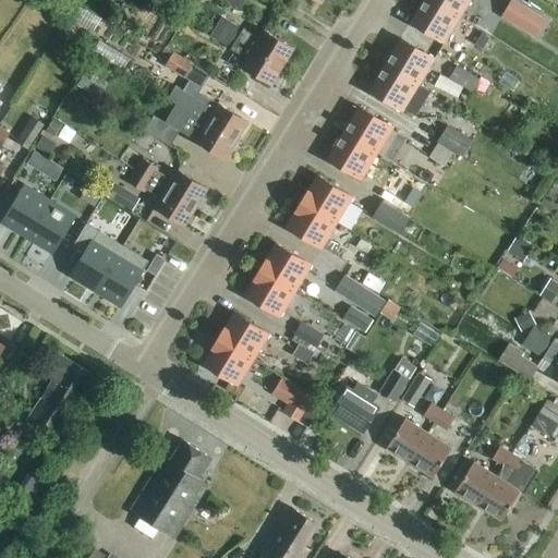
[(222,0),(240,10),(245,0),(222,0)]
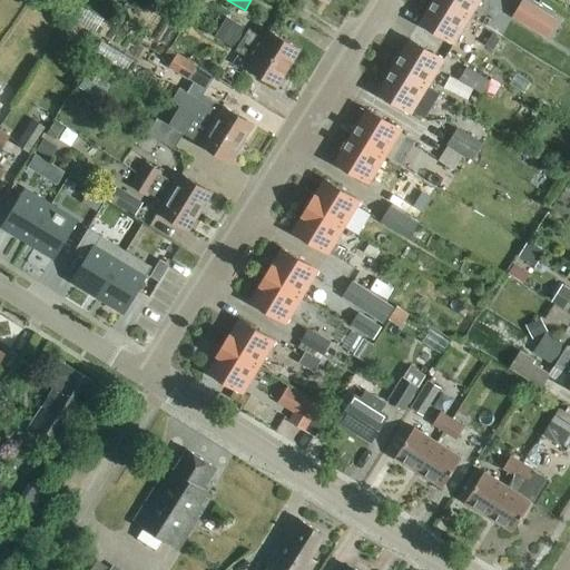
[(454,46),(471,19),(439,0),(434,0),(420,25),(454,46)]
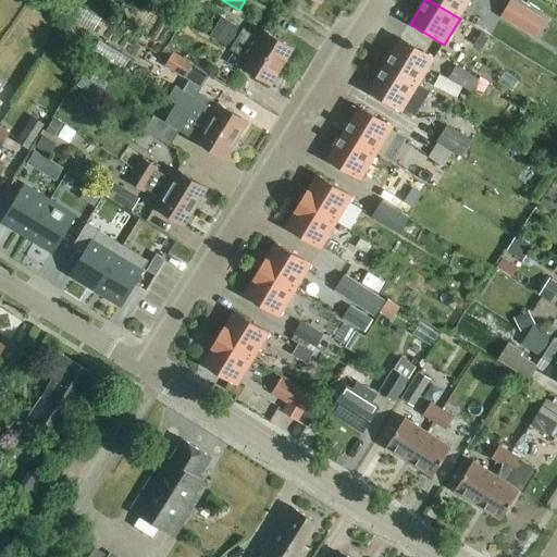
[(429,0),(460,19),(471,0),(429,0)]
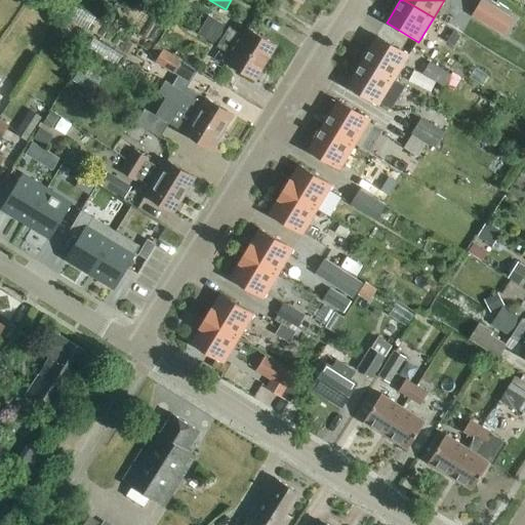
[(482,0),(472,16),(503,36),(514,19),(482,0)]
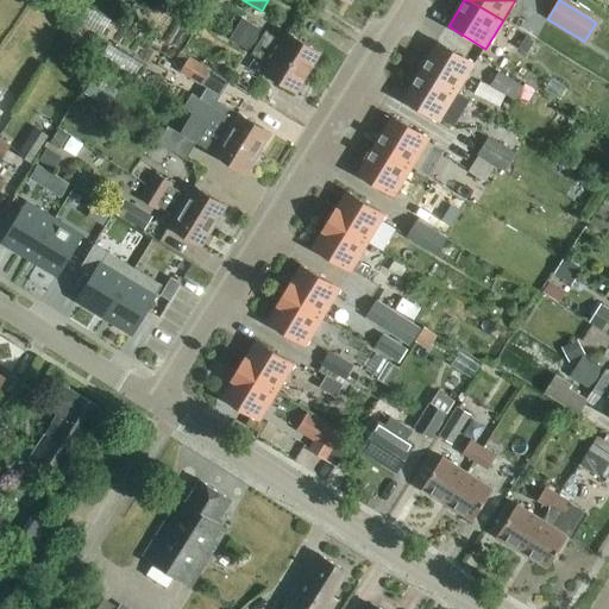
[(57,20),(52,29),(63,35),(68,27),(57,20)]
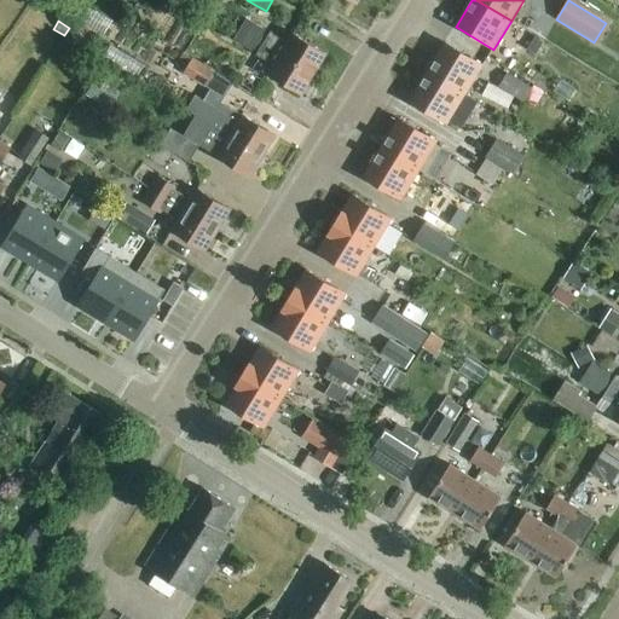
[(239,30),(313,75),(325,55),(293,35),(288,44),(270,33),(268,34),(246,21),(239,30)]
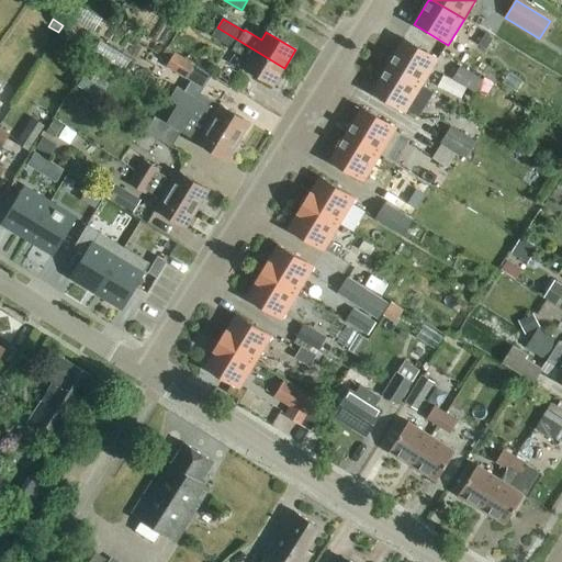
[(273,87),(284,68),(217,27),(213,36),(233,48),(232,51),(248,60),(243,68),(273,87)]
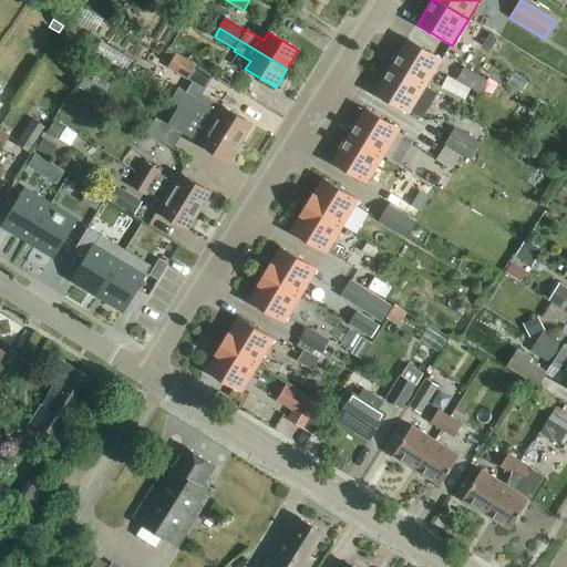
[(490,34),(482,47),(490,51),(497,39),(490,34)]
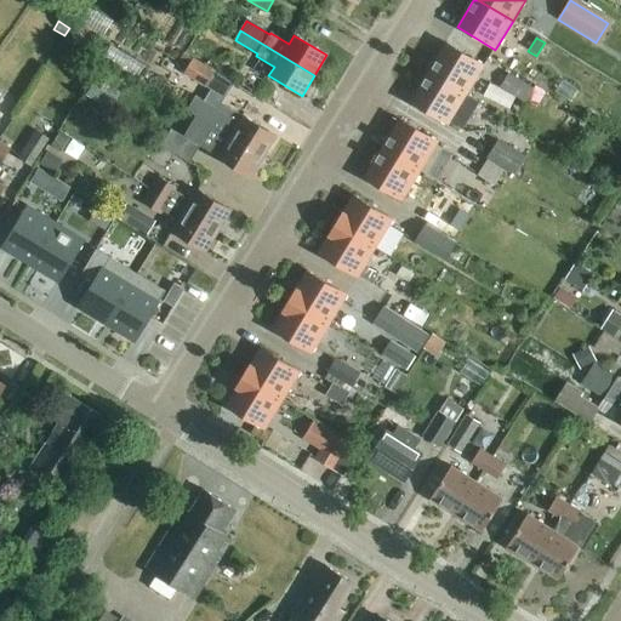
[(428,74),(466,97),(483,68),(445,45),(428,74)]
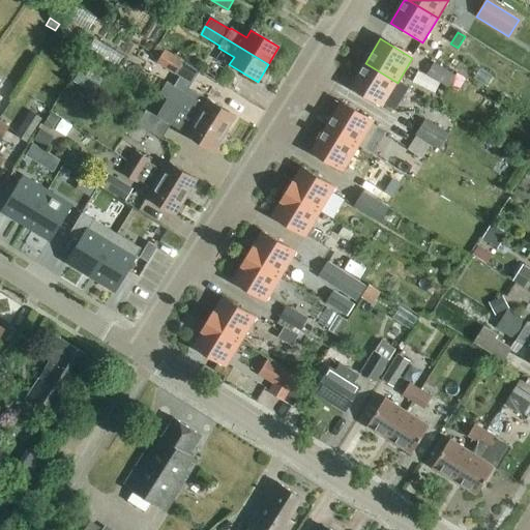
[(190,85),(200,71),(165,50),(156,63),(190,85)]
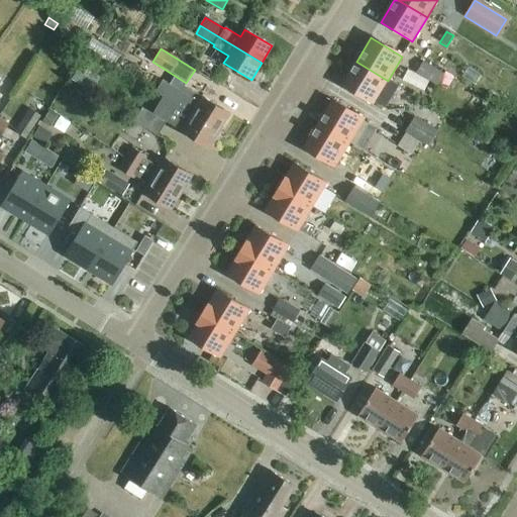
[(373,105),(388,81),(356,62),(341,86),(373,105)]
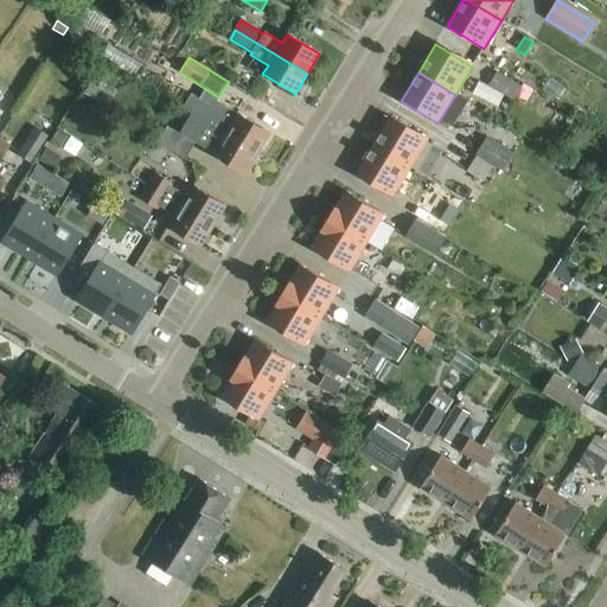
[(515,100),(522,87),(497,72),(489,85),(515,100)]
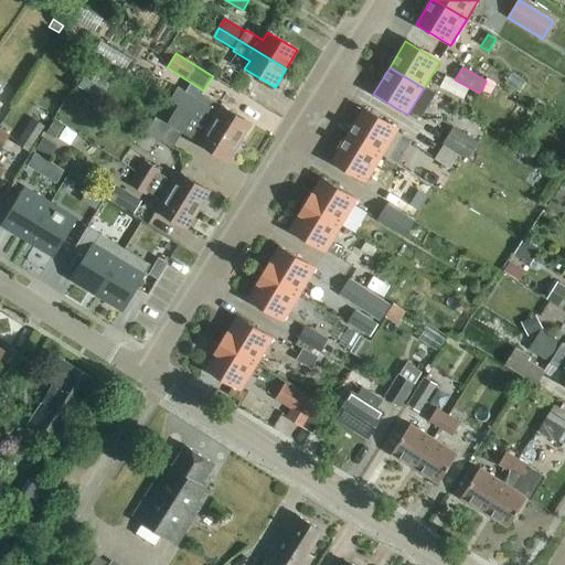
[(85,76),(77,88),(88,95),(96,83),(85,76)]
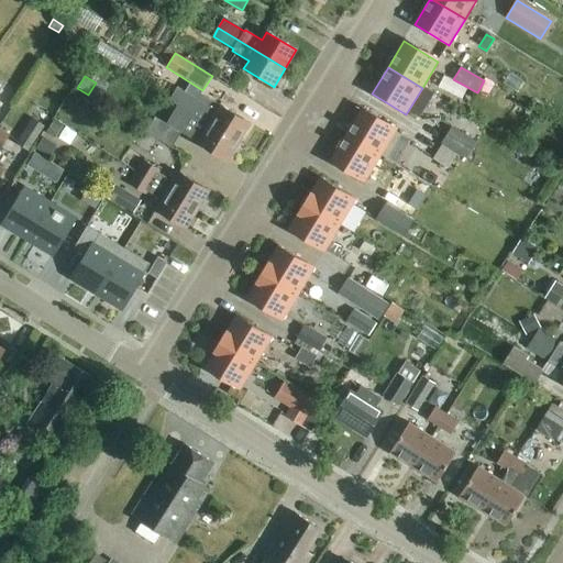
[(209,124),(239,143),(251,124),(221,106),(217,112),(186,92),(178,106),(195,116),(209,124)]
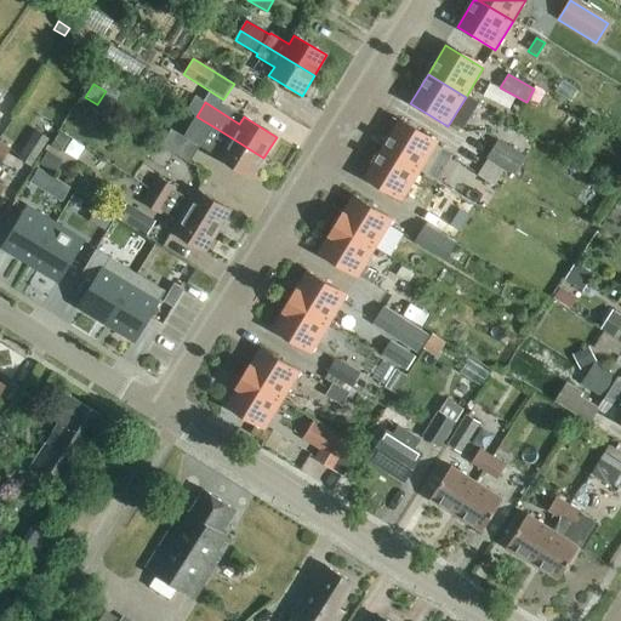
[(251,178),(263,158),(231,137),(215,127),(197,117),(183,137),(251,178)]
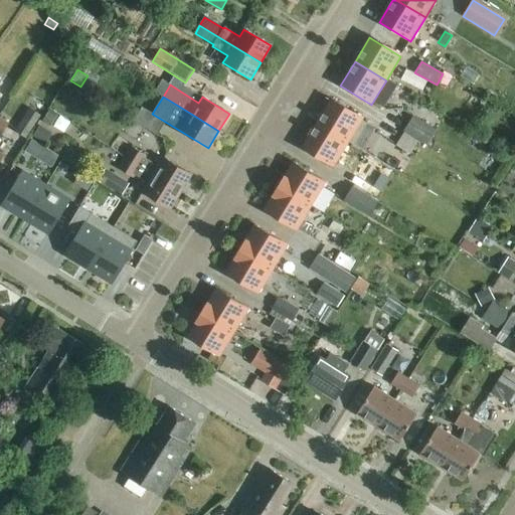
[(317,125),(348,144),(363,121),(331,101),(317,125)]
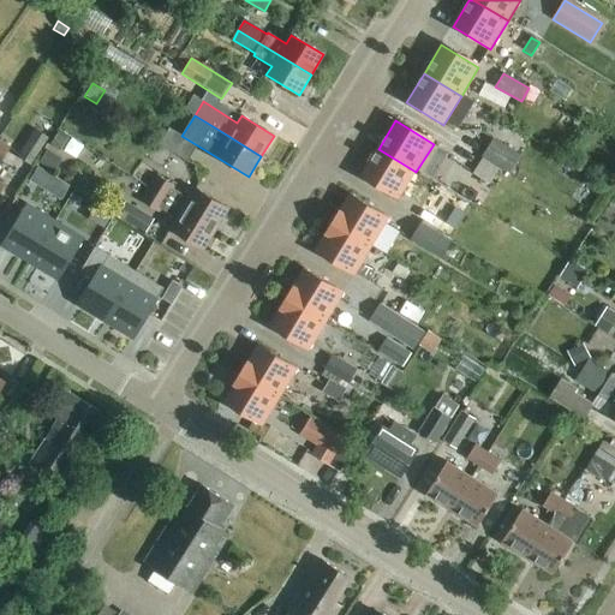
[(33,166),(49,138),(35,130),(18,157),(33,166)]
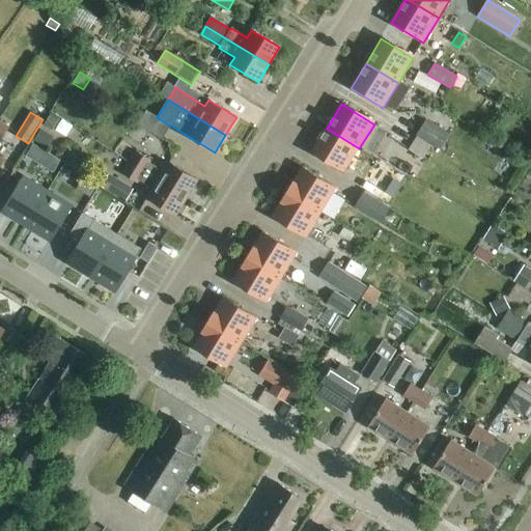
[(50,114),(44,126),(51,131),(58,119),(50,114)]
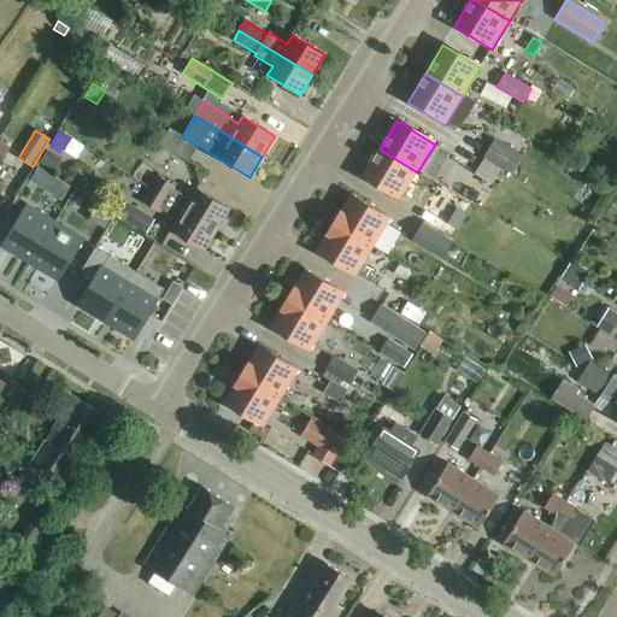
[(512,176),(523,158),(495,141),(485,159),(512,176)]
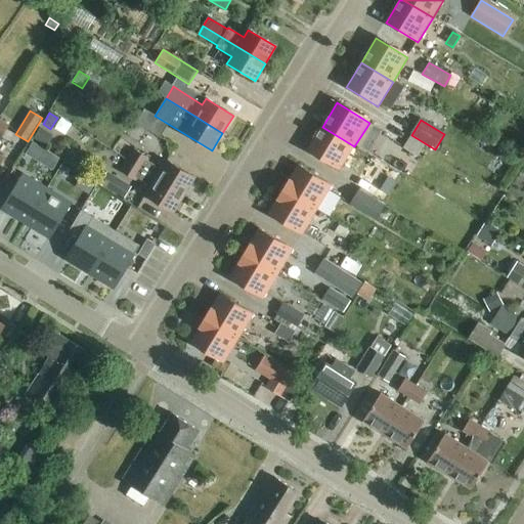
[(340,171),(354,146),(322,127),(307,150),(340,171)]
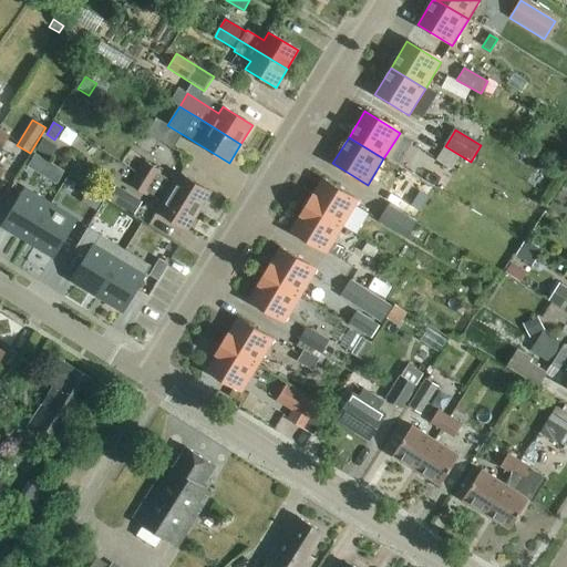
[(43,140),(35,151),(45,157),(53,145),(43,140)]
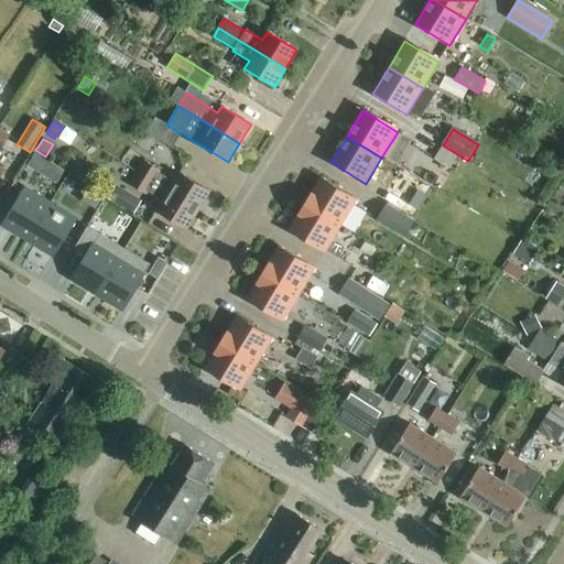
[(136,174),(198,212),(209,193),(179,174),(173,184),(158,175),(160,172),(143,162),(136,174)]
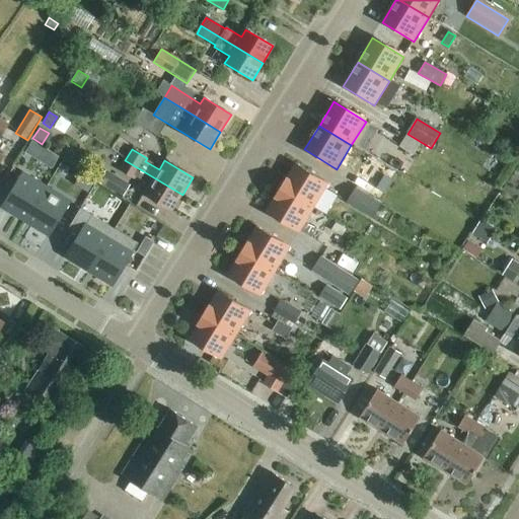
[(171,212),(182,195),(125,160),(119,170),(133,179),(135,176),(149,186),(143,195),(171,212)]
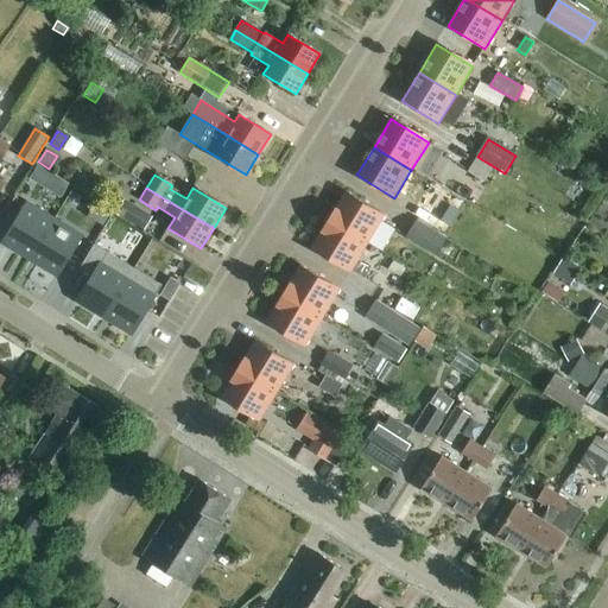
[(328,221),(367,245),(385,216),(346,192),(328,221)]
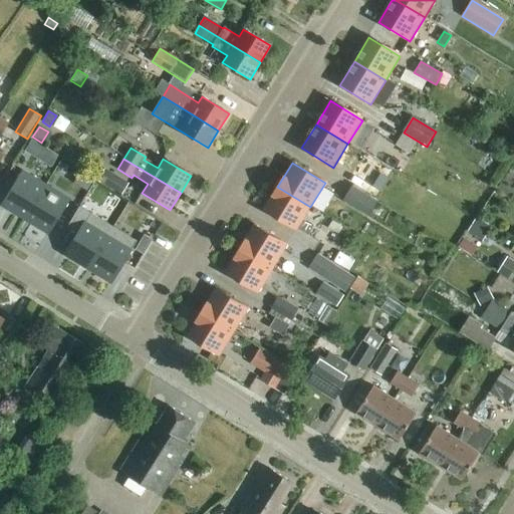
[(70,169),(61,164),(56,171),(65,177),(70,169)]
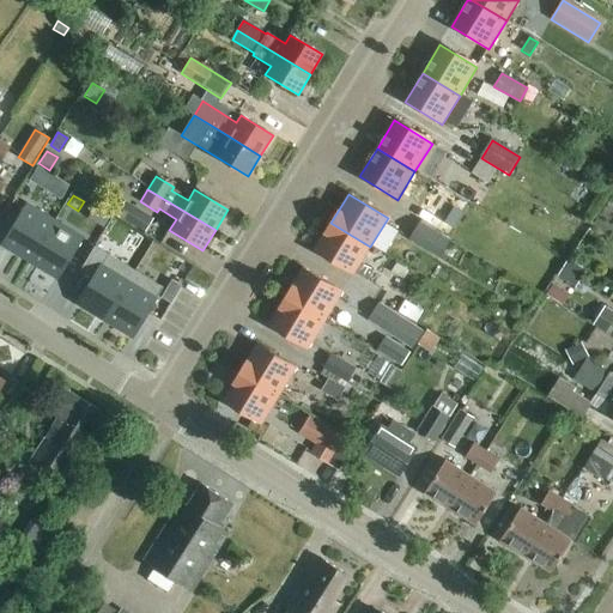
[(145,232),(155,218),(125,200),(116,214),(145,232)]
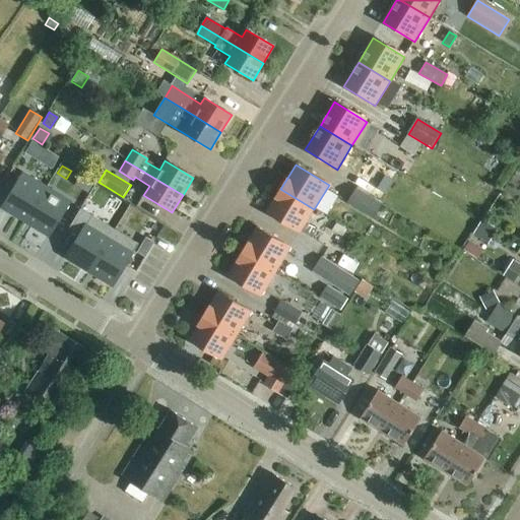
[(26,222),(47,189),(31,180),(23,175),(3,207),(11,212),(26,222)]
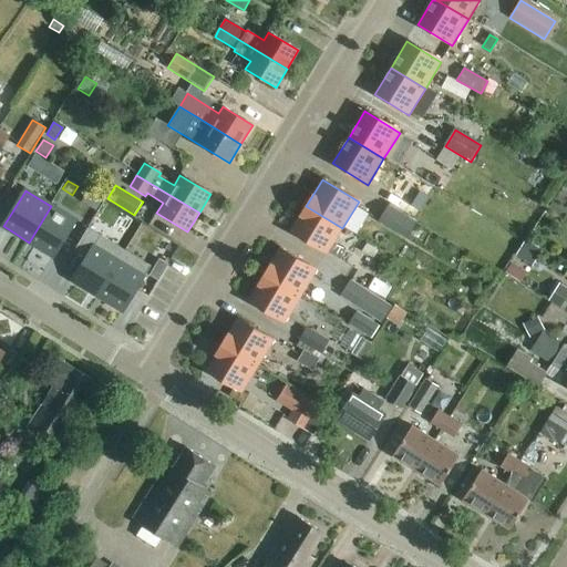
[(51,206),(29,243),(54,258),(76,223),(51,206)]
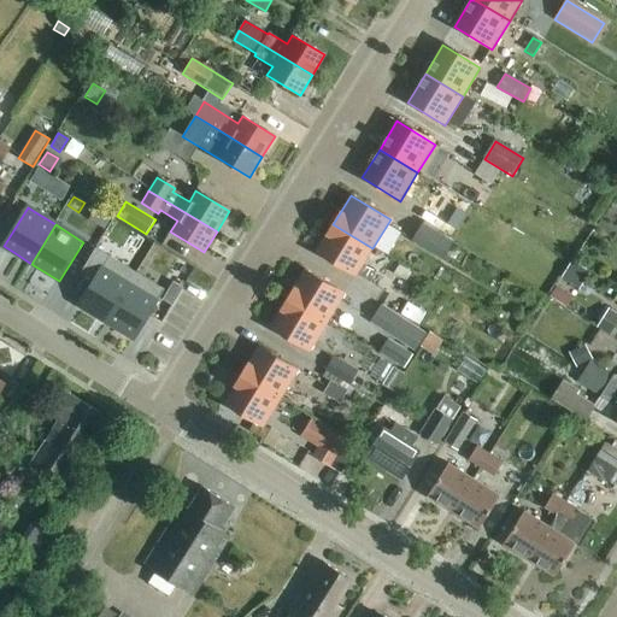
[(354,277),(372,248),(333,224),(316,253),(354,277)]
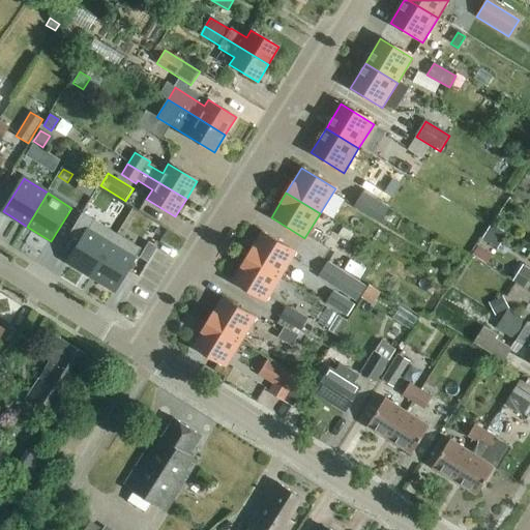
[(354,207),(380,223),(388,209),(362,193),(354,207)]
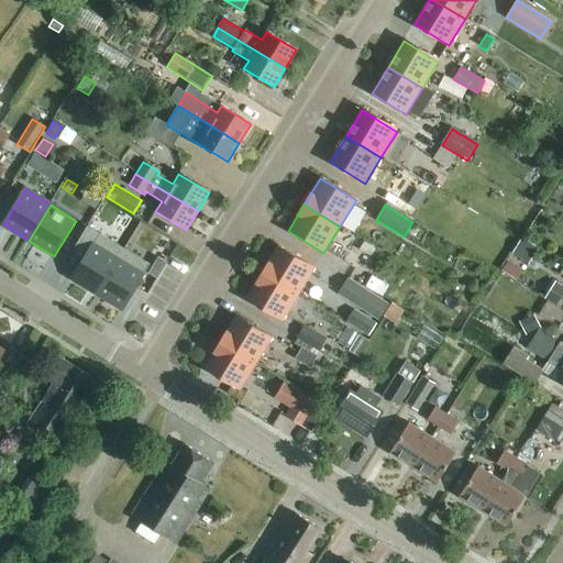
[(86,256),(72,279),(97,295),(124,250),(87,227),(74,250),(86,256)]
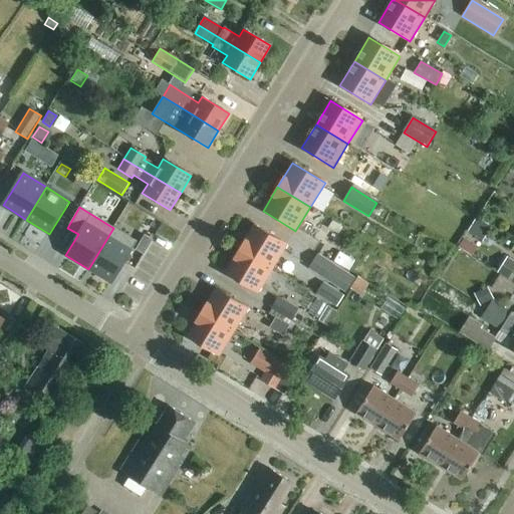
[(476,219),(468,232),(483,241),(491,228),(476,219)]
